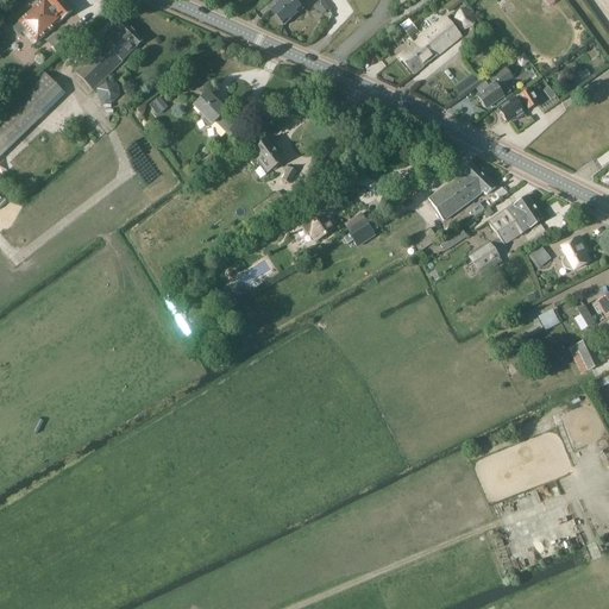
[(42,0),(18,20),(19,22),(13,27),(13,30),(17,33),(19,35),(25,29),(37,42),(74,11),(64,0),(42,0)]
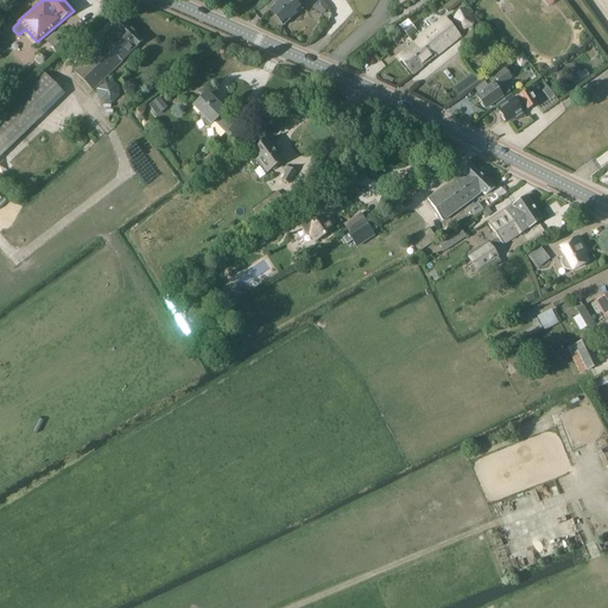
[(283,25),(301,10),(292,0),(280,0),(270,10),(283,25)]
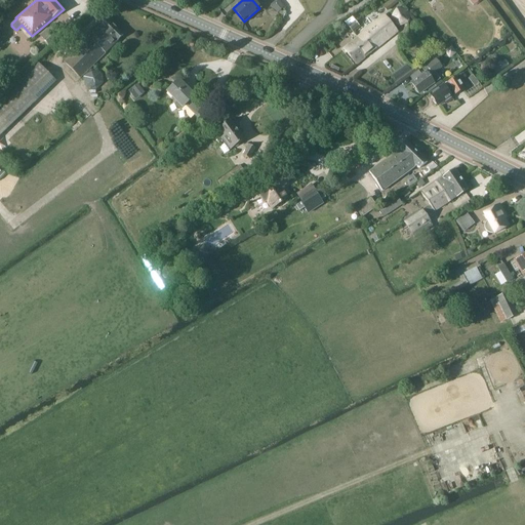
[(362,59),(376,48),(397,31),(385,14),(357,37),(362,42),(356,47),(362,54),(360,56),(362,59)]
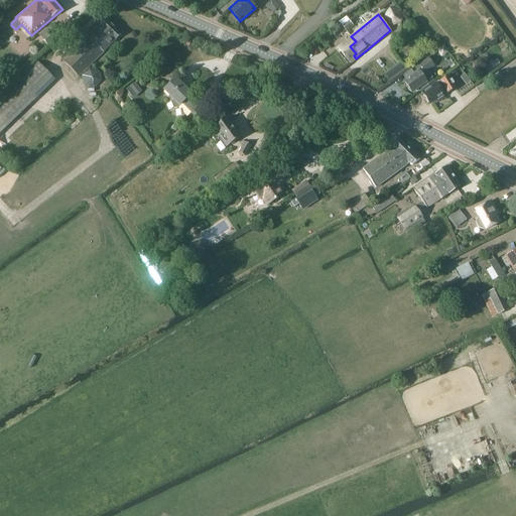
[(98,23),(100,25),(63,60),(79,76),(81,74),(121,34),(104,17),(98,23)]
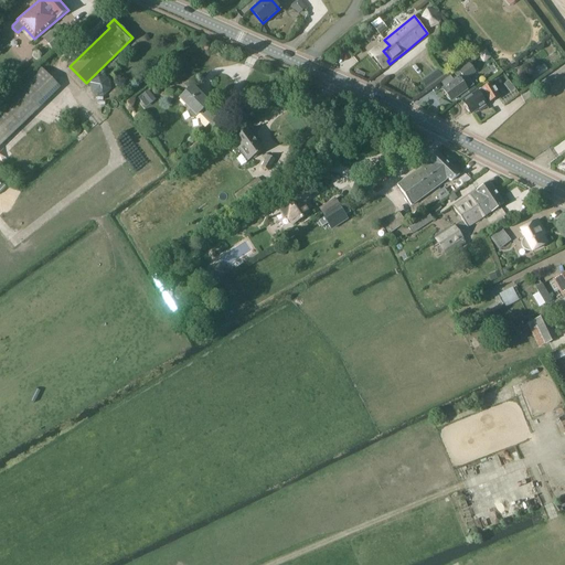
[(379,33),(385,28),(382,22),(374,29),(379,33)]
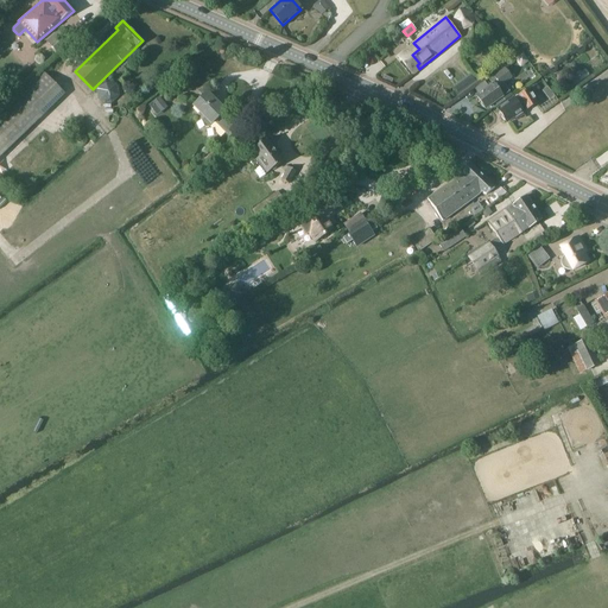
[(65,30),(49,44),(57,52),(58,54),(74,39),(73,38),(65,30)]
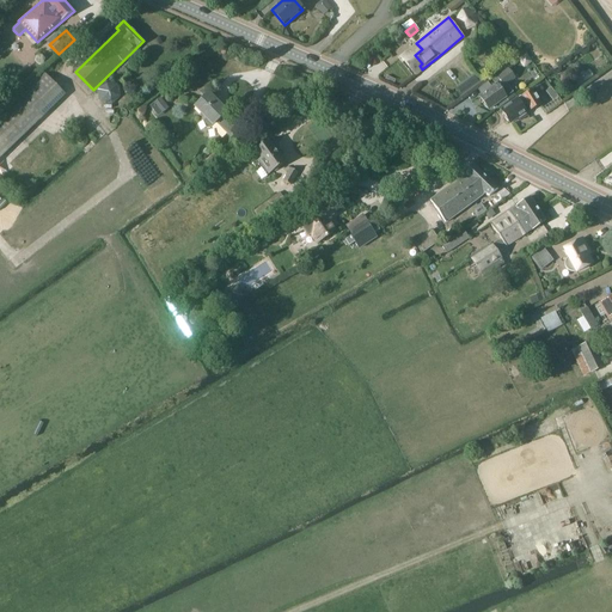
[(415,75),(422,69),(420,66),(422,63),(415,55),(422,49),(416,43),(399,56),(415,75)]
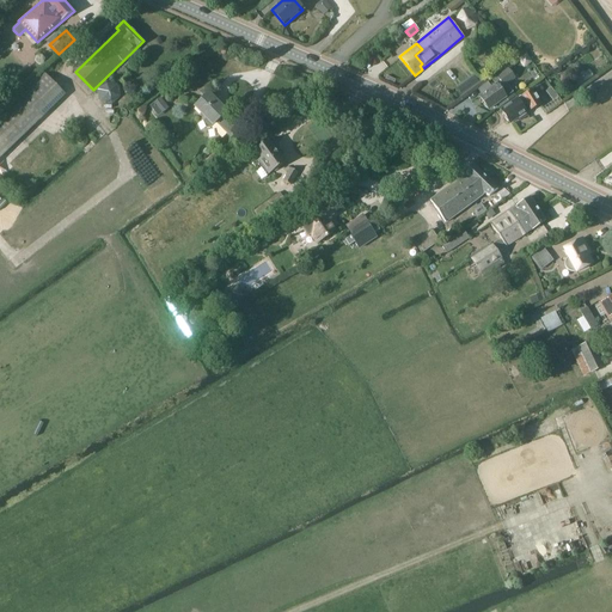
[(526,54),(520,59),(526,65),(531,61),(526,54)]
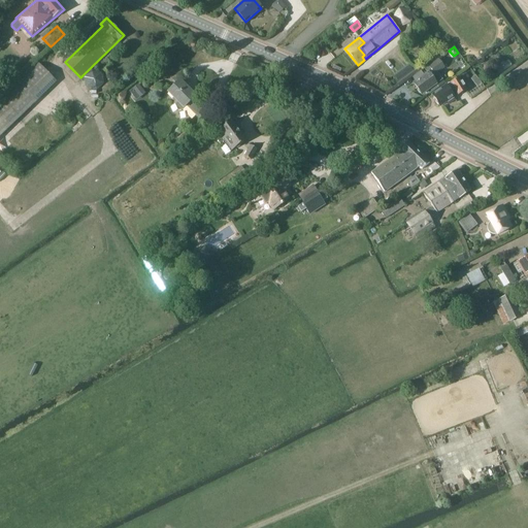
[(421,70),(411,76),(415,81),(414,83),(421,94),(435,84),(441,79),(437,72),(444,67),(438,59),(428,66),(424,69),(427,73),(424,75),(421,70)]
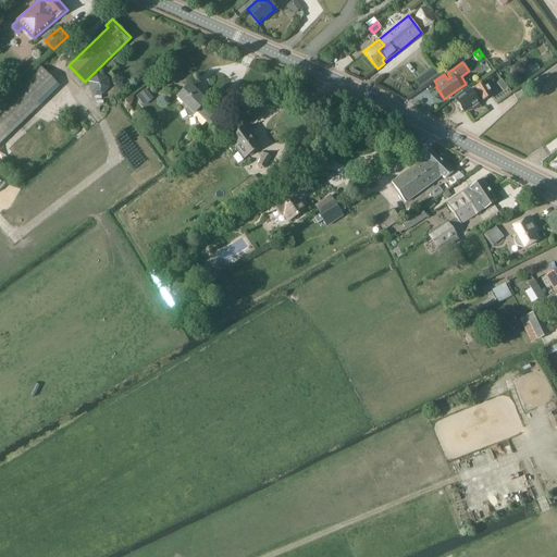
[(0,141),(59,86),(39,65),(0,102),(0,141)]
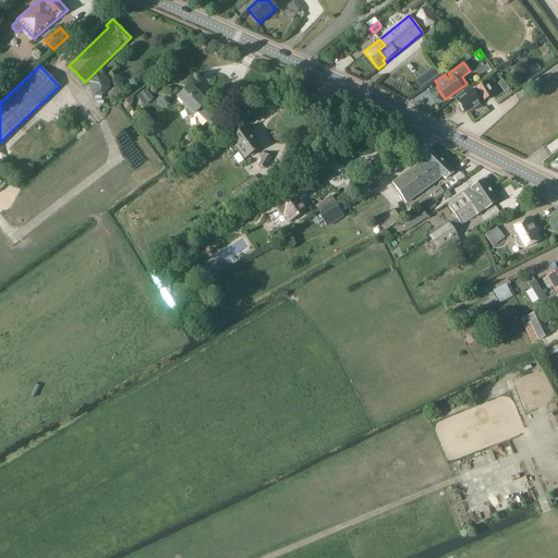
[(428,82),(439,74),(436,69),(424,76),(428,82)]
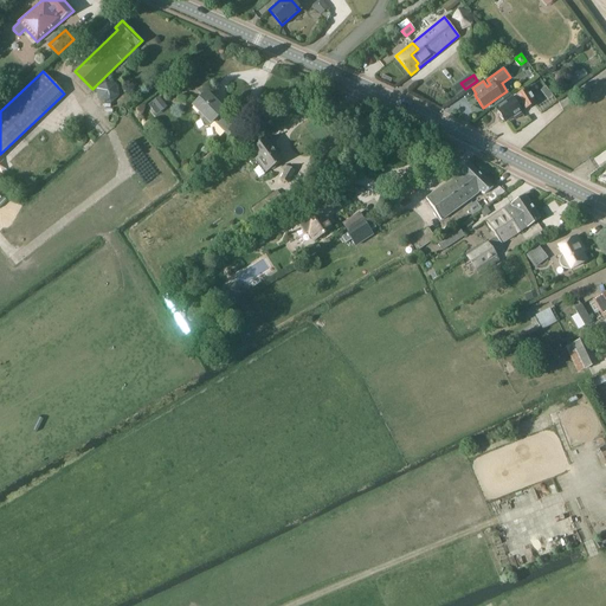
[(536,103),(530,96),(527,90),(526,88),(516,95),(496,109),(504,122),(521,110),(517,105),(521,103),(526,110),(536,103)]
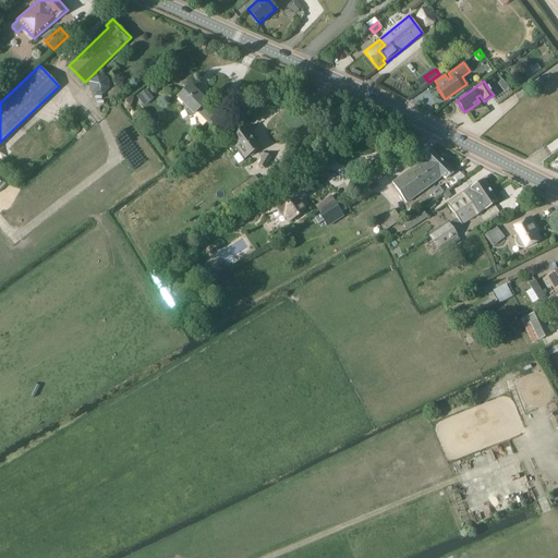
[(179,97),(189,107),(185,110),(185,113),(187,117),(191,117),(192,117),(194,113),(195,113),(197,111),(199,113),(207,122),(216,129),(220,132),(222,133),(227,128),(229,124),(223,119),(227,116),(218,108),(215,111),(210,107),(206,102),(206,101),(190,85),(178,97),(179,97)]
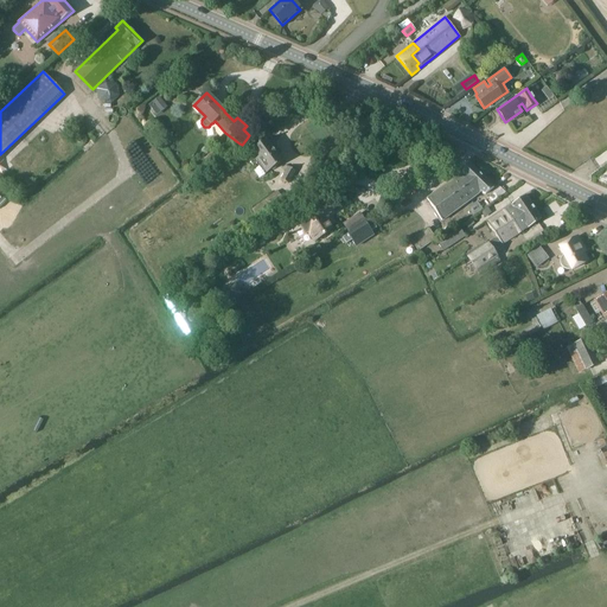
[(159,97),(148,106),(157,115),(167,107),(159,97)]
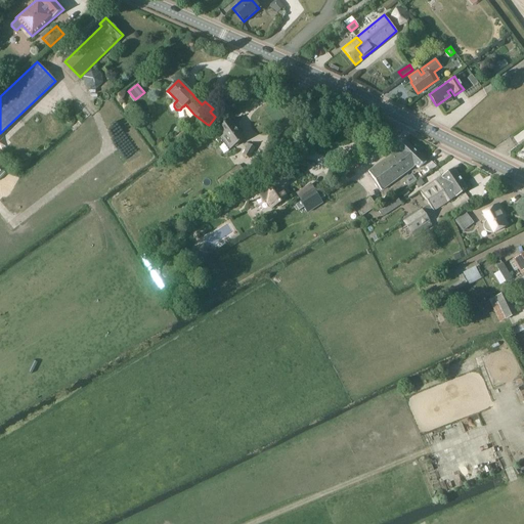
[(229,149),(230,148),(244,138),(229,120),(219,128),(223,134),(219,137),(229,149)]
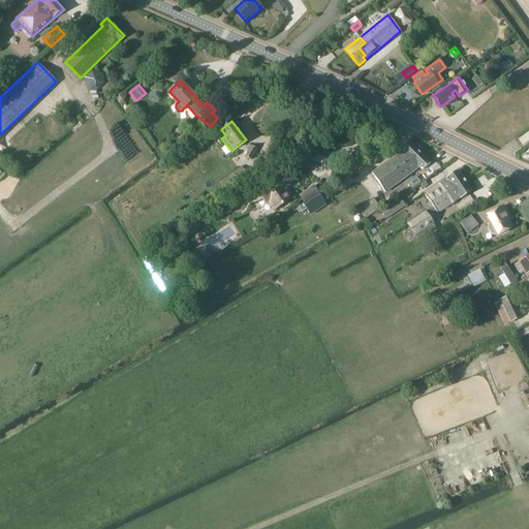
[(377,137),(367,146),(373,155),(383,147),(377,137)]
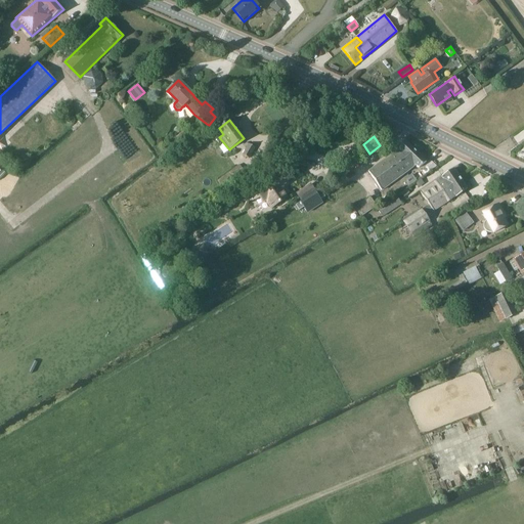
[(419,168),(426,162),(404,140),(396,146),(398,150),(369,172),(382,190),(416,166),(419,168)]
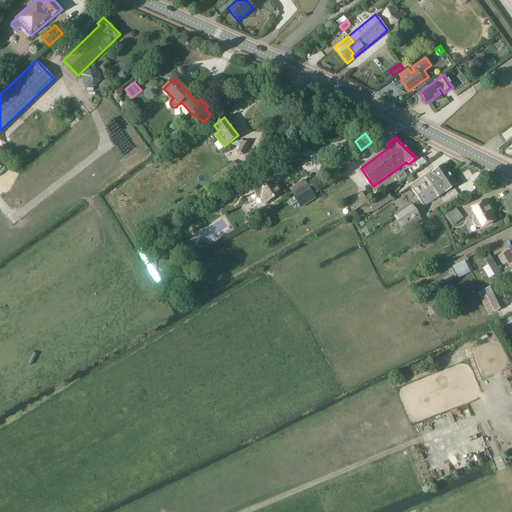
[(242,154),(248,144),(243,141),(237,151),(242,154)]
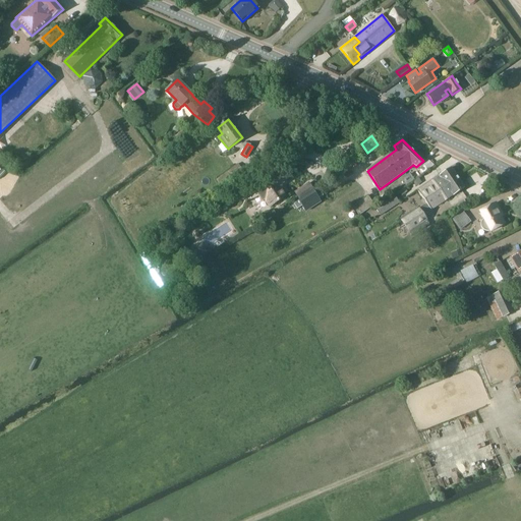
[(233,180),(242,173),(234,164),(226,172),(233,180)]
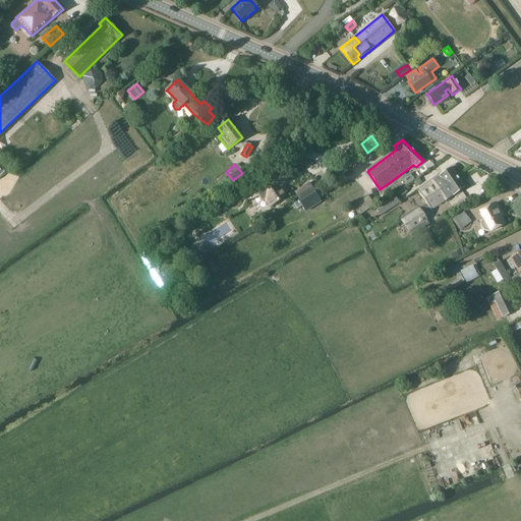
[(272,177),(252,188),(262,201),(266,199),(270,208),(286,198),(279,186),(283,182),(284,183),(292,173),(283,164),(272,177)]
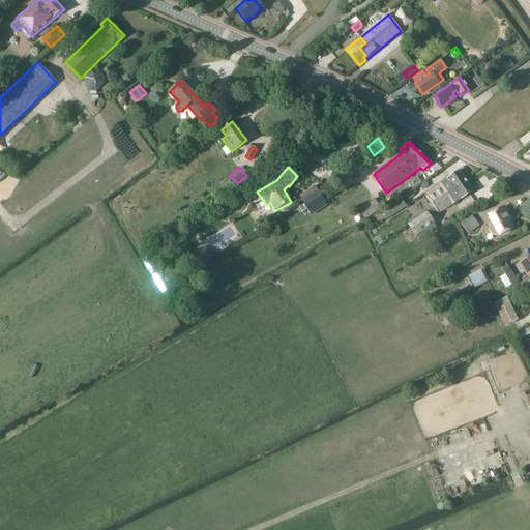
[(434,207),(452,196),(450,193),(455,189),(453,187),(465,179),(459,171),(424,194),(432,204),(434,207)]
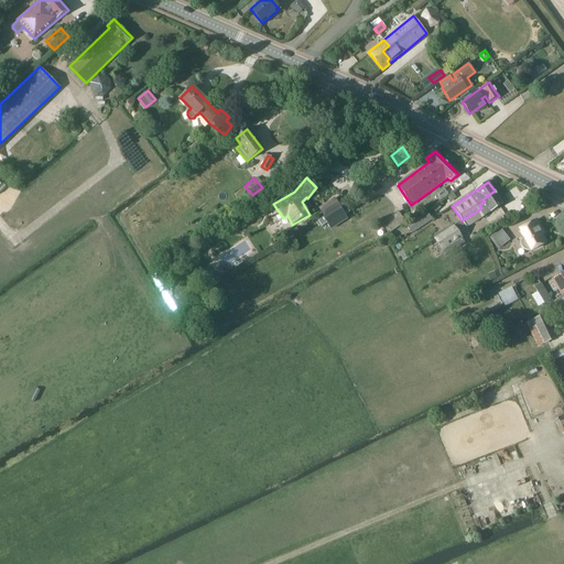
[(238,202),(251,193),(245,186),(232,195),(238,202)]
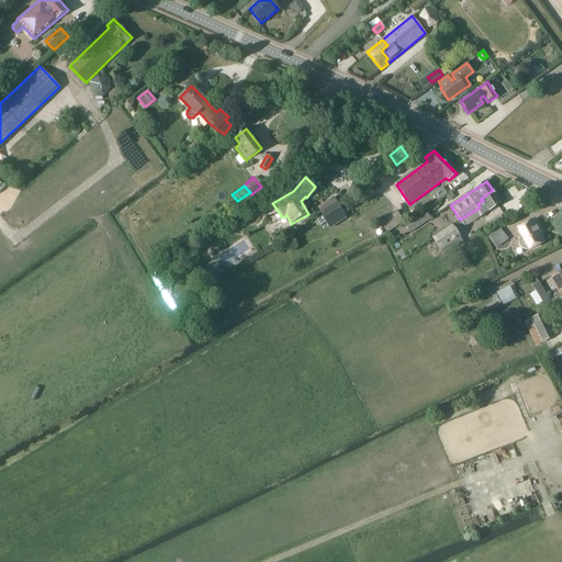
[(501,202),(493,190),(481,199),(483,201),(478,204),(480,208),(460,220),(461,221),(452,226),(434,239),(444,255),(463,242),(456,229),(463,224),(464,226),(501,202)]
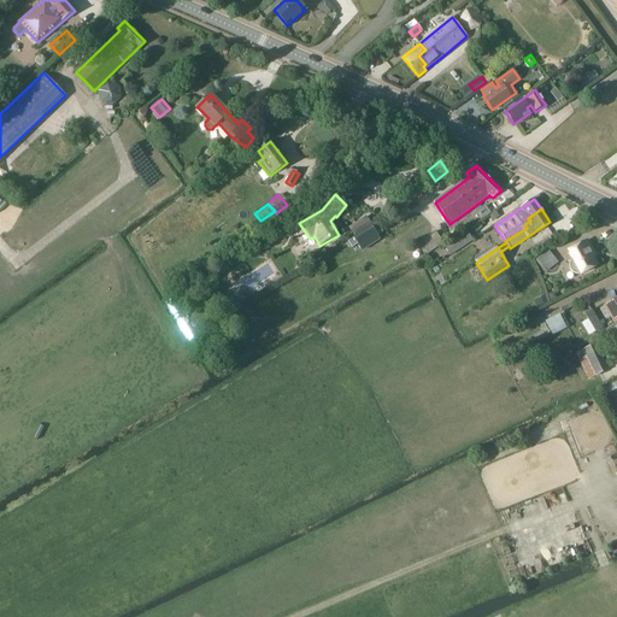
[(353,234),(370,224),(366,217),(350,228),(353,234)]
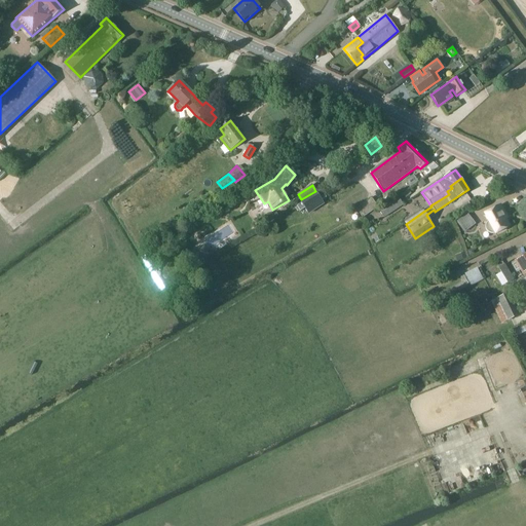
[(322,190),(297,207),(300,212),(305,209),(309,215),(325,204),(323,201),(327,197),(322,190)]
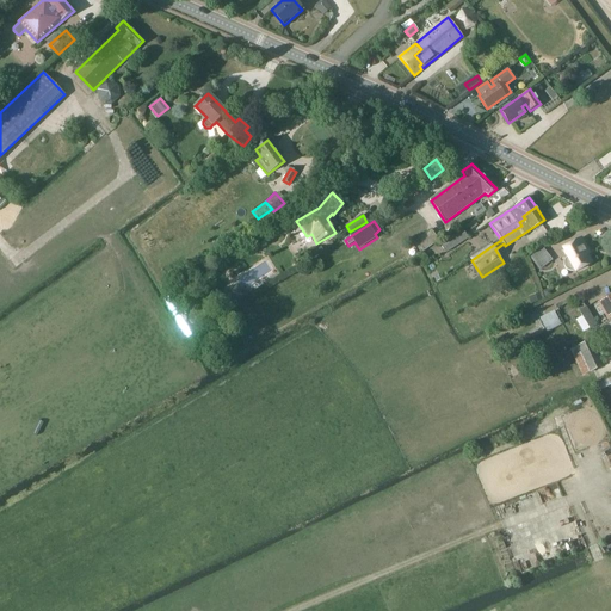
[(419,253),(438,239),(431,229),(412,242),(419,253)]
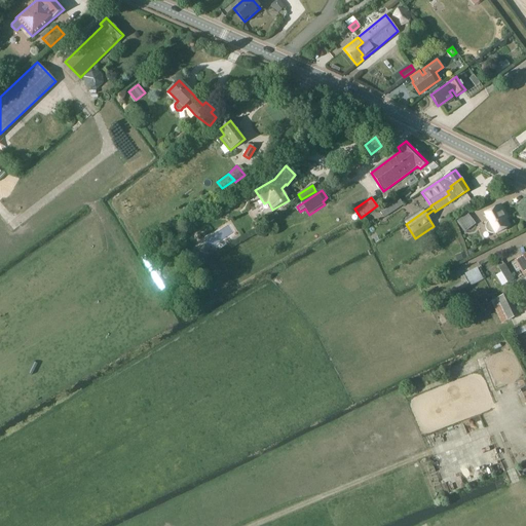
[(382,218),(402,204),(397,197),(377,211),(382,218)]
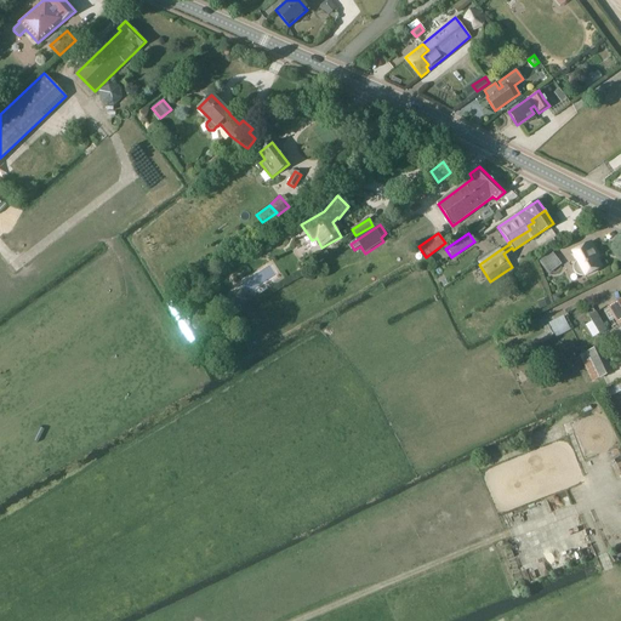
[(587,275),(602,266),(594,254),(597,252),(591,241),(574,251),(579,261),(577,261),(576,261),(576,262),(575,263),(575,265),(575,266),(574,267),(574,268),(575,269),(575,271),(576,272),(576,273),(579,274),(580,274),(581,274),(582,274),(584,274),(585,274),(586,274),(587,275)]
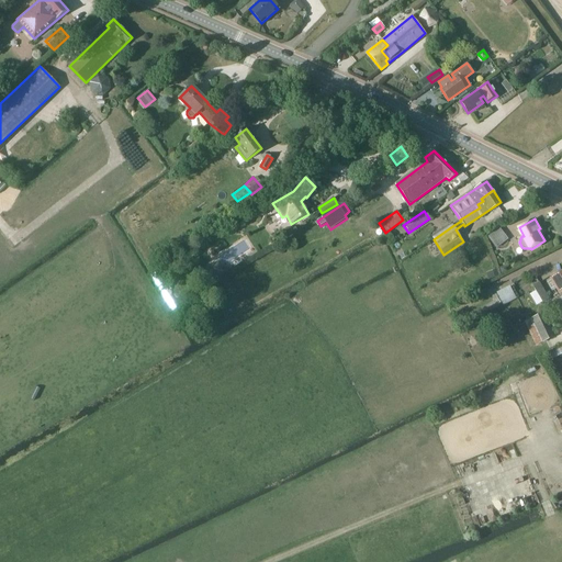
[(498,228),(486,237),(496,248),(497,248),(507,239),(501,231),(498,228)]
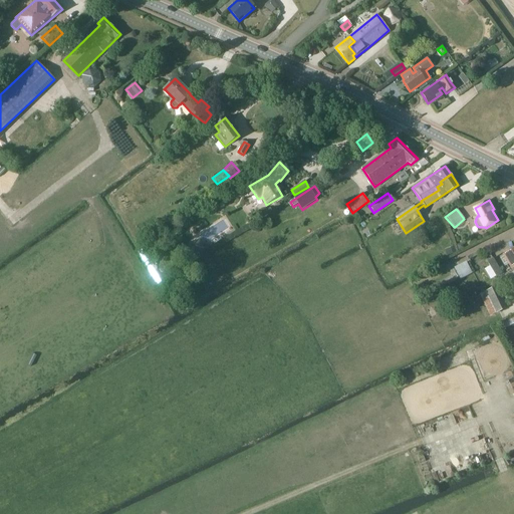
[(193,260),(208,250),(200,238),(185,247),(193,260)]
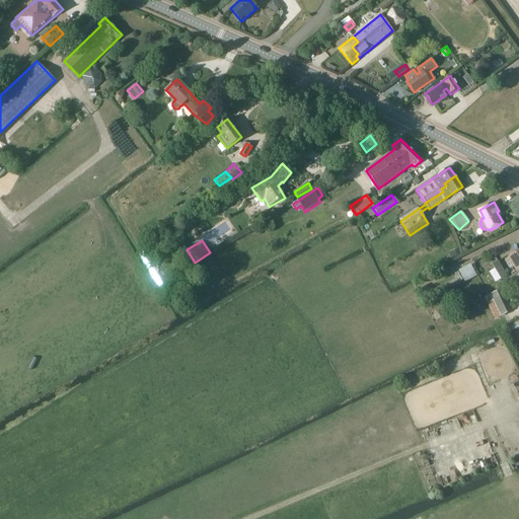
[(516,273),(518,271),(518,250),(507,257),(516,273)]
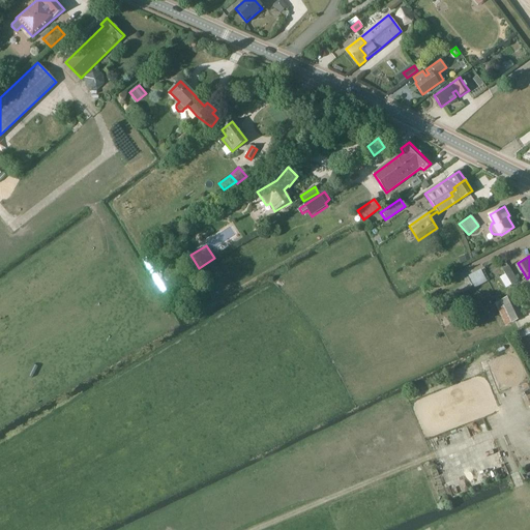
[(511,287),(518,283),(507,266),(501,269),(511,287)]
